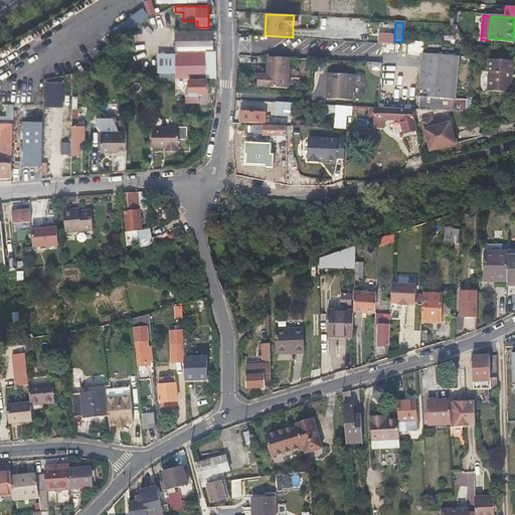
[(175,31),(175,52),(204,52),(211,52),(211,31),(175,31)]
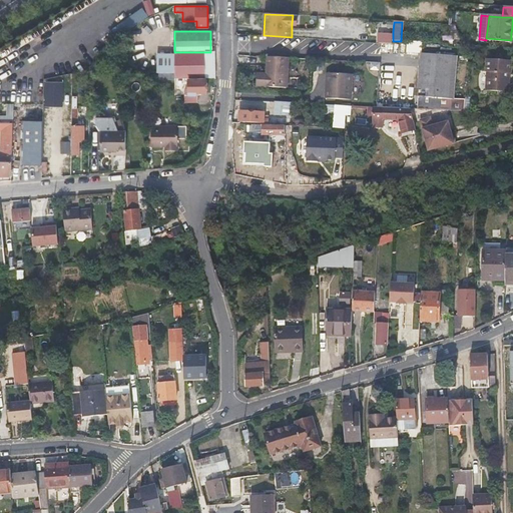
[(409,42),(409,52),(418,53),(419,43),(409,42)]
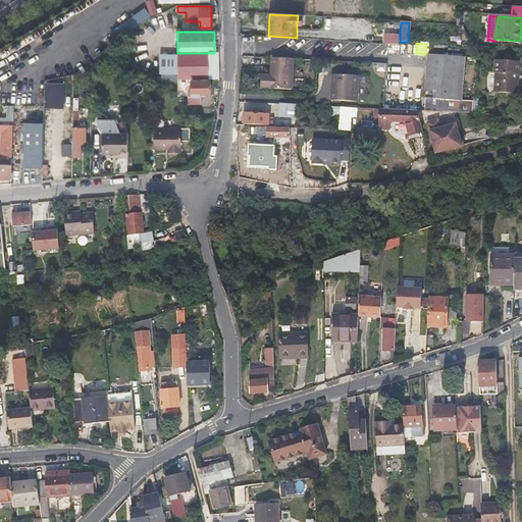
[(207,53),(177,53),(177,80),(183,79),(207,79),(207,53)]
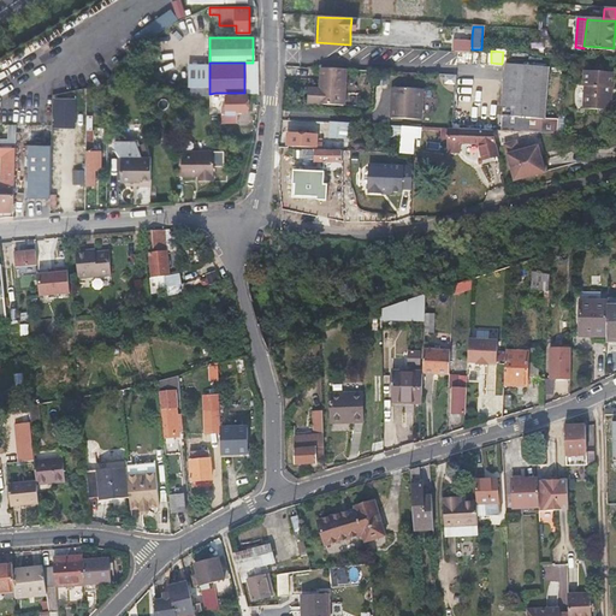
[(544,120),(549,70),(507,65),(502,116),(544,120)]
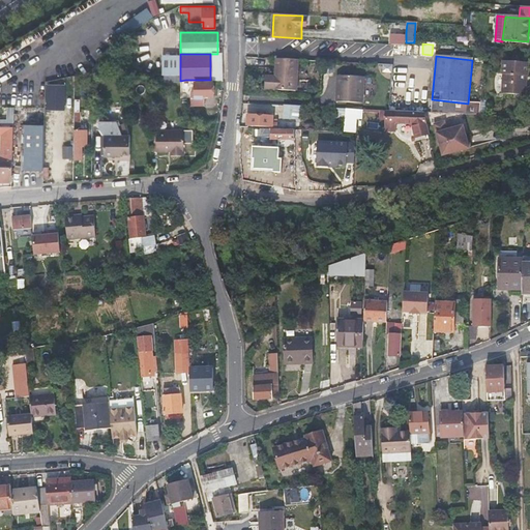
[(295,90),(297,60),(275,58),(274,76),(267,76),(267,89),(295,90)]
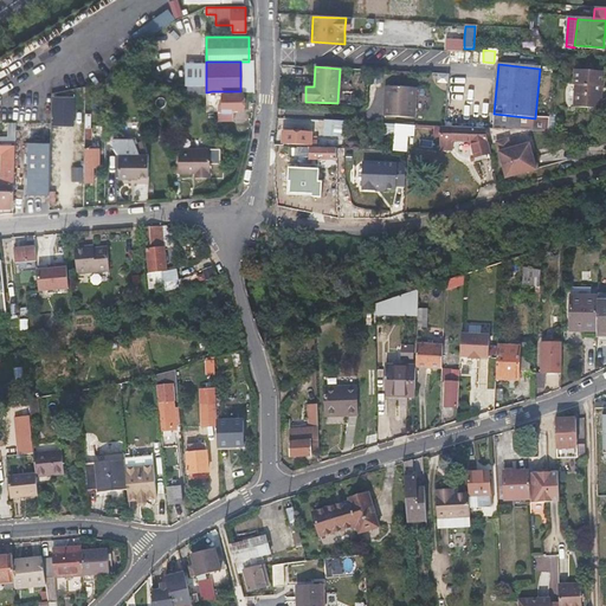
[(598,90),(603,90),(604,75),(574,72),(573,88),(577,88),(574,109),(595,110),(598,90)]
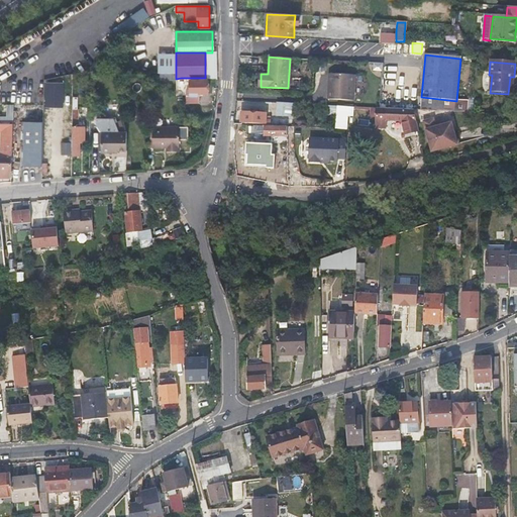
[(329,75),(328,101),(353,102),(354,77),(329,75)]
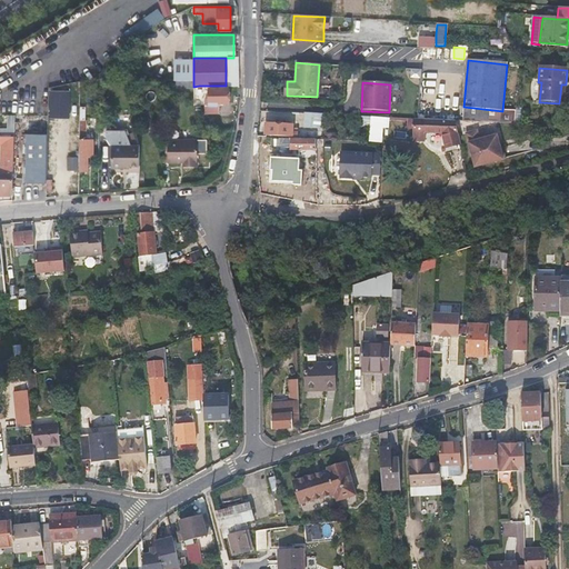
[(227,88),(209,88),(209,106),(205,106),(205,113),(219,113),(219,106),(218,106),(218,103),(227,103),(227,100),(230,98),(230,93),(227,90),(227,88)]
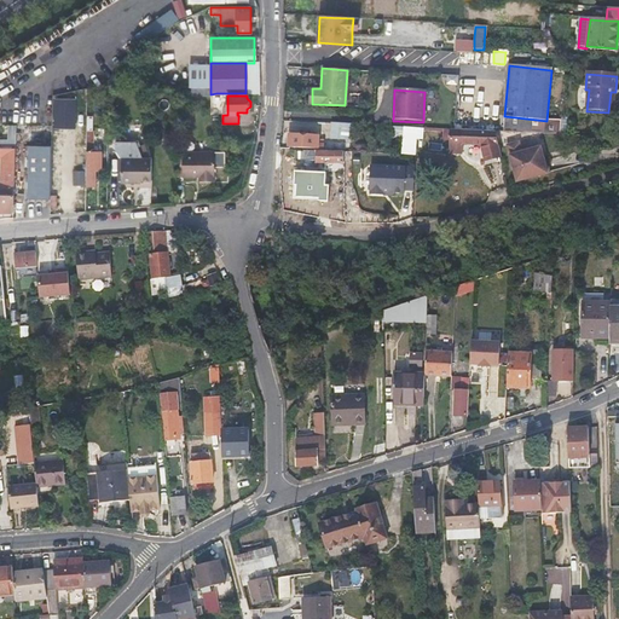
[(330,123),(329,139),(352,140),(353,126),(330,123)]
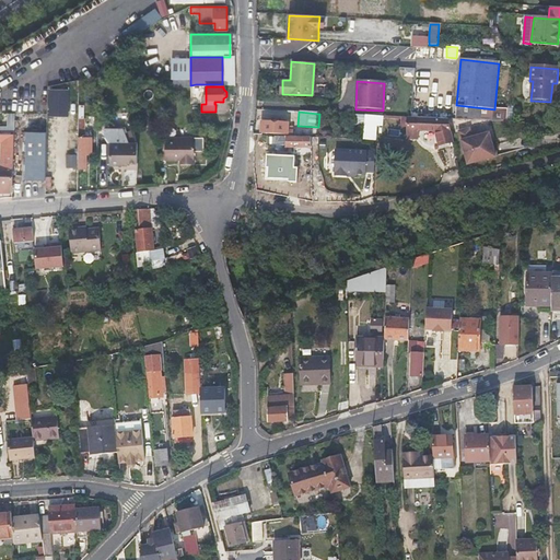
[(364,126),(364,116),(354,115),(353,126),(364,126)]
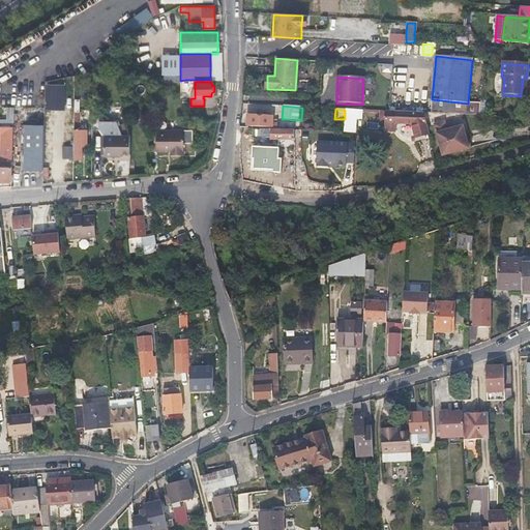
[(355,110),(345,110),(345,119),(344,120),(355,120),(355,110)]
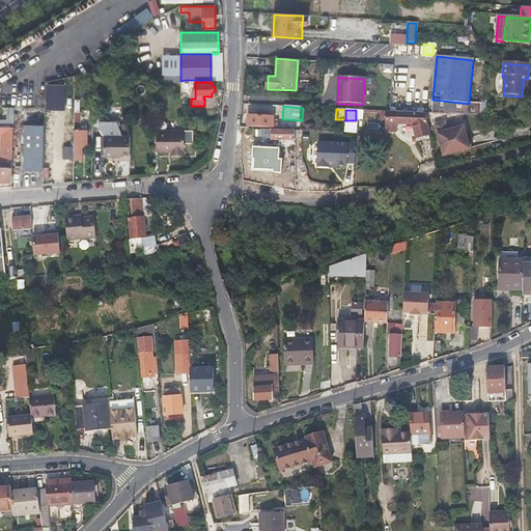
[(424,114),(390,112),(388,133),(398,133),(399,124),(415,124),(418,138),(429,136),(424,114)]
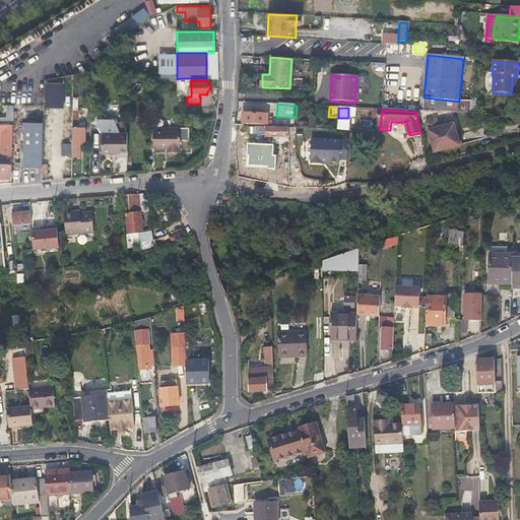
[(279,127),(280,120),(271,120),(270,123),(266,123),(266,116),(241,115),(241,125),(270,126),(270,127),(279,127)]
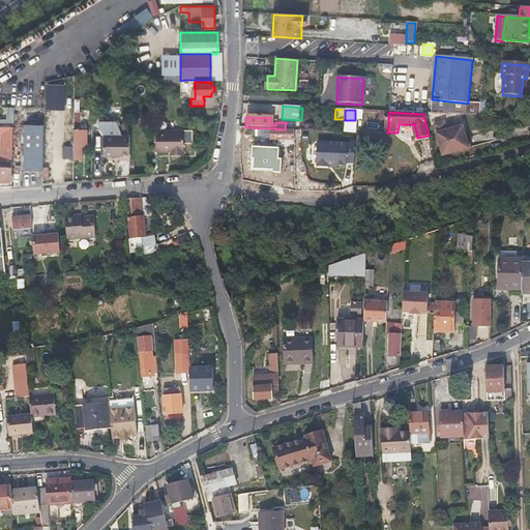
[(79,118),(72,118),(72,160),(81,160),(81,144),(85,144),(85,131),(78,131),(79,118)]
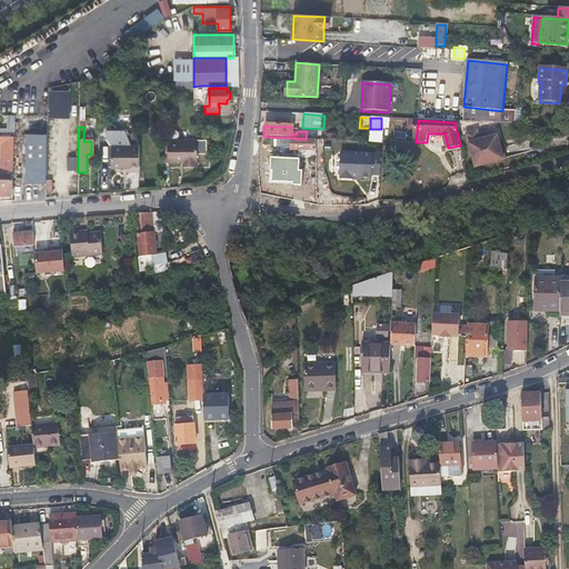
[(139,167),(139,146),(130,146),(126,137),(128,135),(127,131),(106,131),(106,137),(110,147),(110,169),(123,169),(123,166),(139,167)]
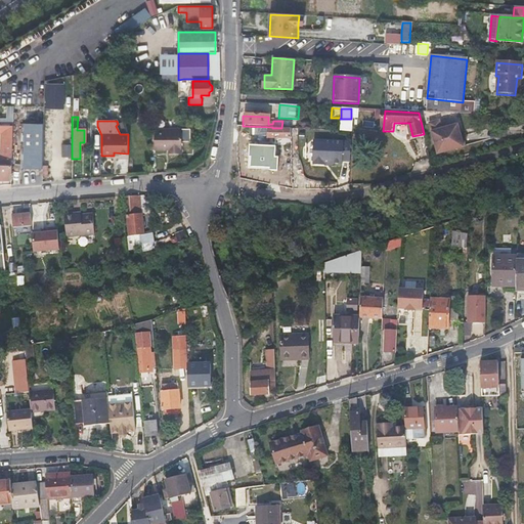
[(2,165),(12,165),(13,139),(14,125),(13,125),(0,124),(0,131),(3,132),(2,157),(2,165)]
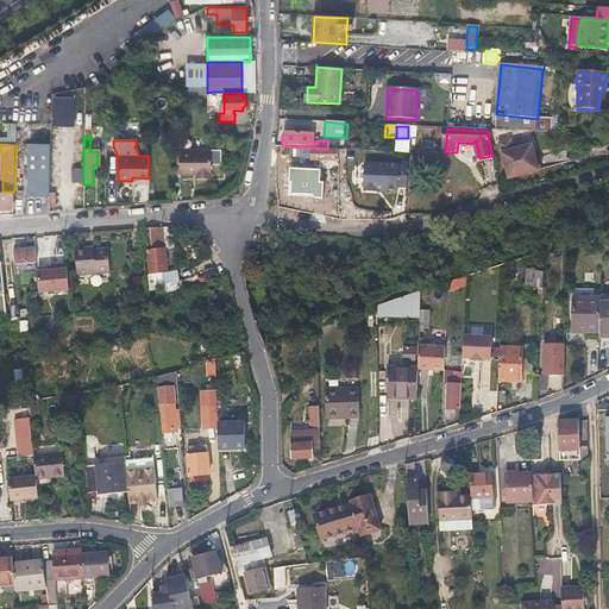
[(49,196),(50,145),(29,145),(29,196),(49,196)]
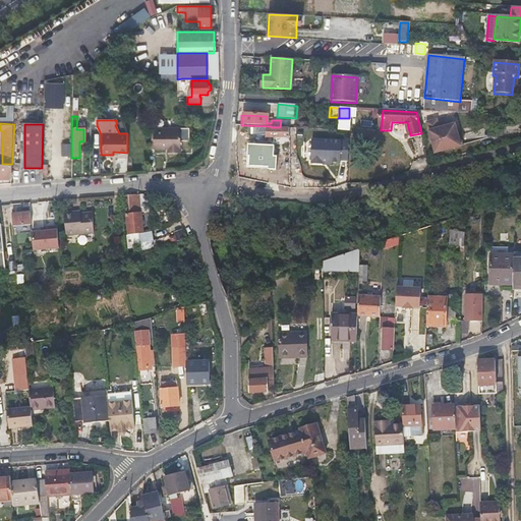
[(421,128),(424,136),(455,138),(452,126),(438,130),(436,124),(421,128)]
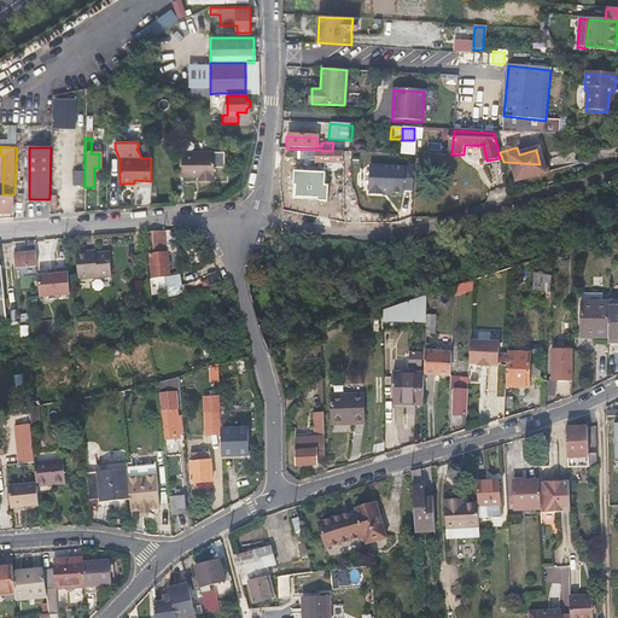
[(315,162),(330,162),(343,163),(343,155),(305,152),(304,164),(315,165),(315,162)]
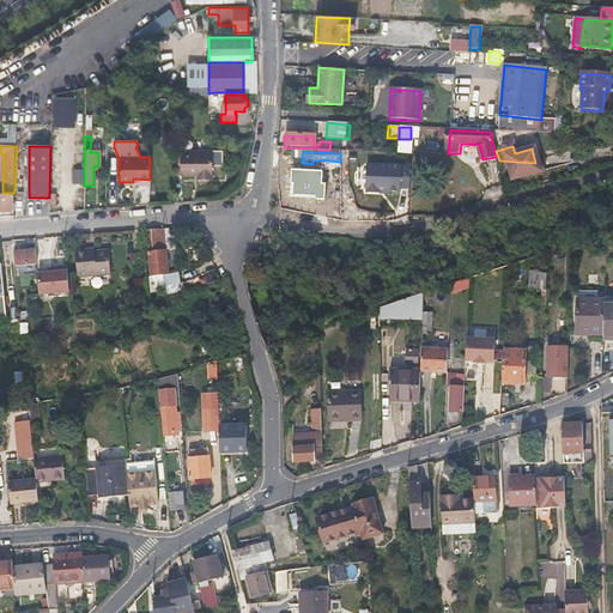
[(194,177),(200,177),(200,181),(211,181),(211,152),(180,152),(180,177),(194,177)]
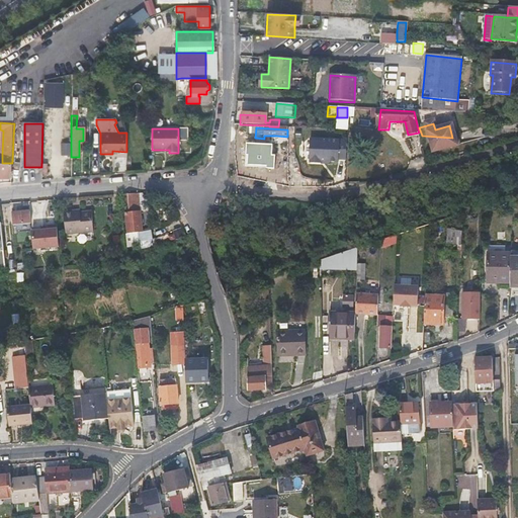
[(433,146),(444,143),(454,140),(454,139),(424,137),(426,144),(432,142),(433,146)]
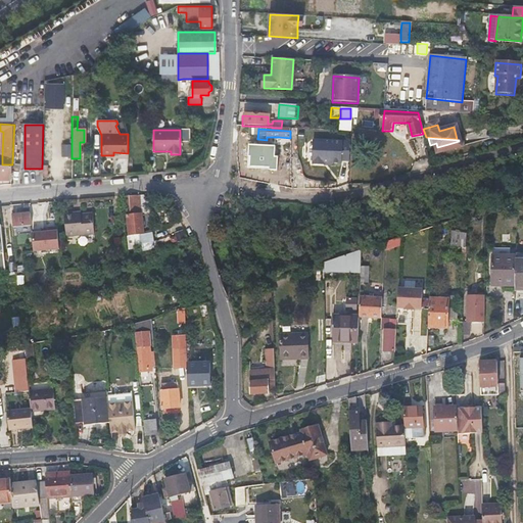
[(348,143),(311,143),(311,148),(308,150),(308,157),(311,158),(311,164),(312,164),(312,167),(323,167),(323,163),(331,163),(341,163),(341,160),(348,161),(348,143)]
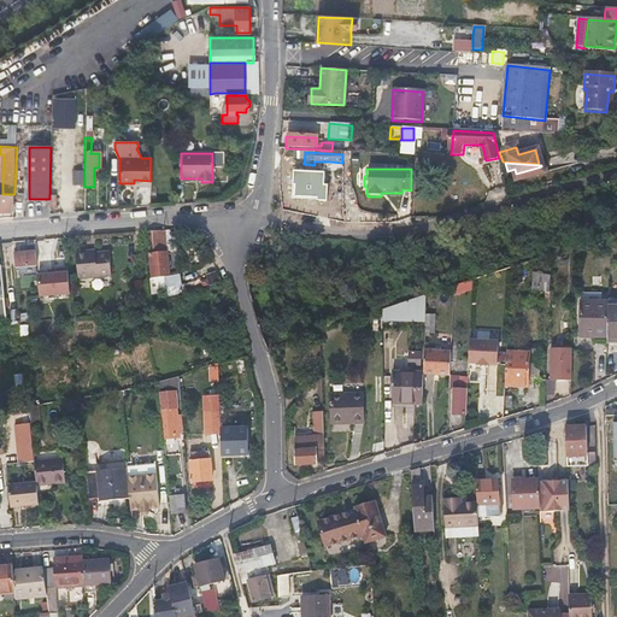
[(324,172),(294,171),(293,195),(318,198),(318,200),(327,200),(328,186),(324,184),(324,172)]
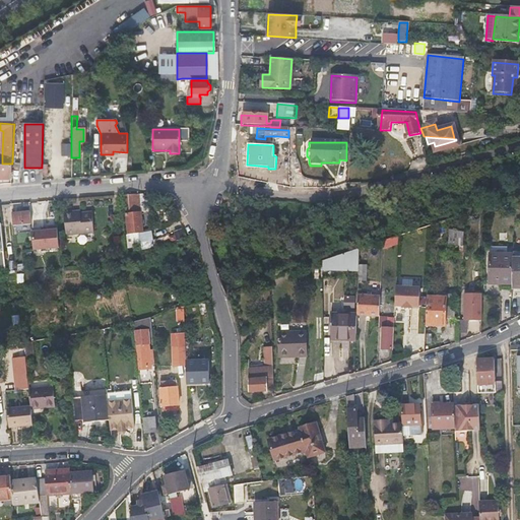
[(0,178),(11,179),(12,165),(0,164),(0,178)]
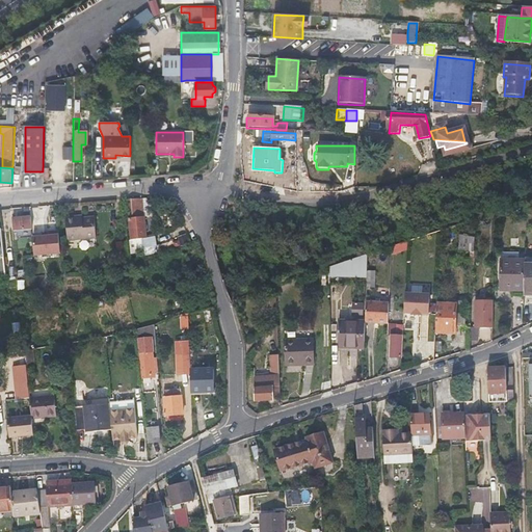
[(136,211),(137,211),(138,210),(138,204),(136,205),(135,200),(128,201),(132,239),(143,238),(141,218),(137,218),(136,211)]
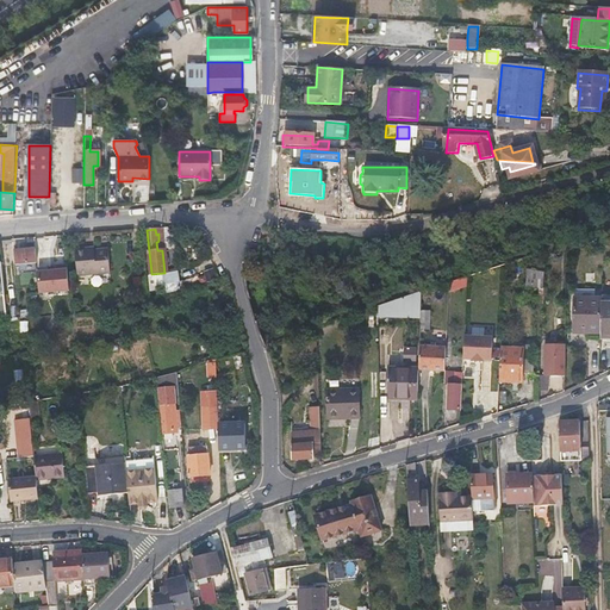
[(110,248),(97,249),(89,249),(89,247),(78,248),(80,274),(112,272),(110,248)]
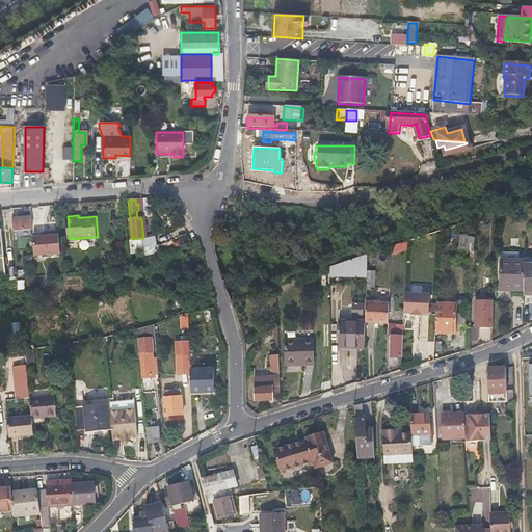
[(31,216),(12,217),(14,232),(32,231),(31,216)]
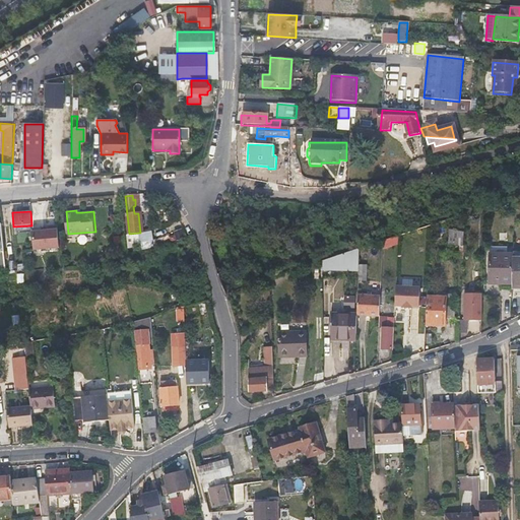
[(462,259),(462,251),(463,228),(449,228),(448,244),(450,244),(450,246),(452,246),(452,244),(458,244),(457,259),(462,259)]
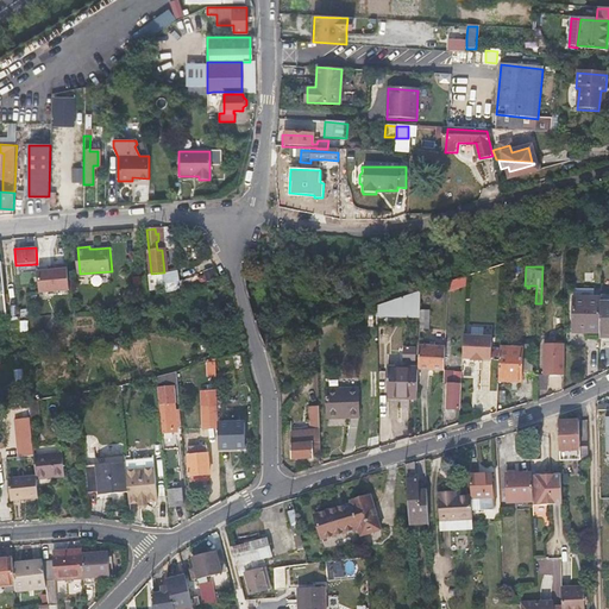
[(67,268),(38,270),(39,293),(69,290),(67,268)]
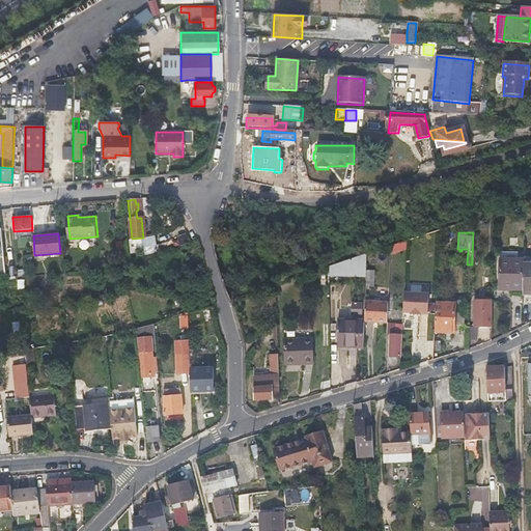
[(407,241),(392,244),(394,253),(409,249),(407,241)]
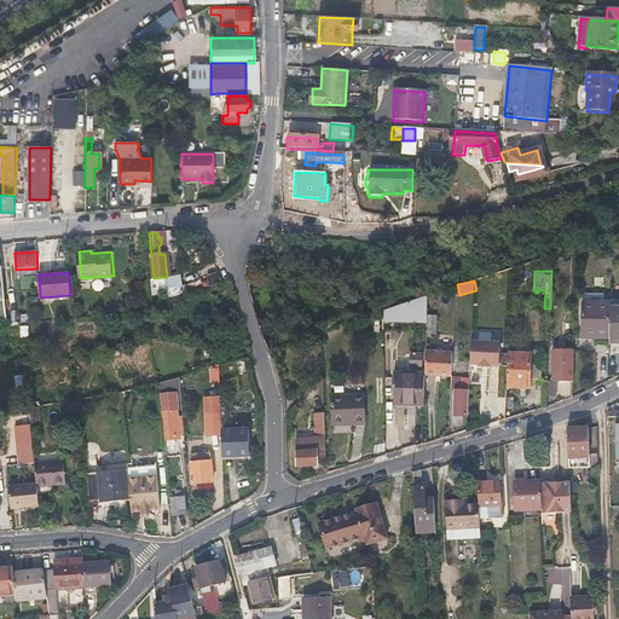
[(580,336),(608,336),(609,308),(609,302),(582,304),(580,336)]
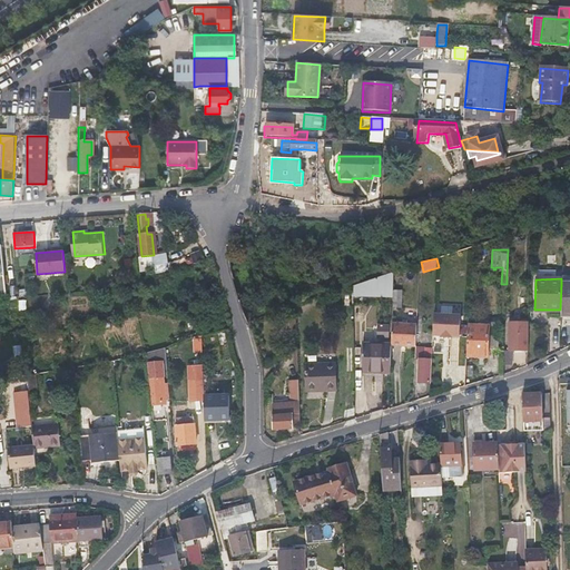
[(569,284),(561,284),(560,310),(560,312),(569,312),(569,284)]
